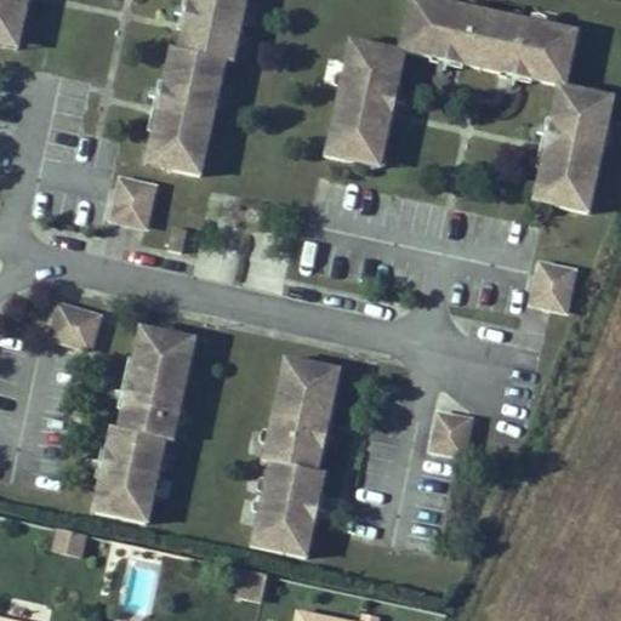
[(0,0),(0,32),(18,36),(22,17),(15,16),(17,0),(192,0),(187,28),(180,27),(176,49),(167,46),(160,84),(167,86),(158,135),(151,134),(146,154),(170,158),(166,175),(199,181),(223,57),(232,58),(243,0),(0,0)]
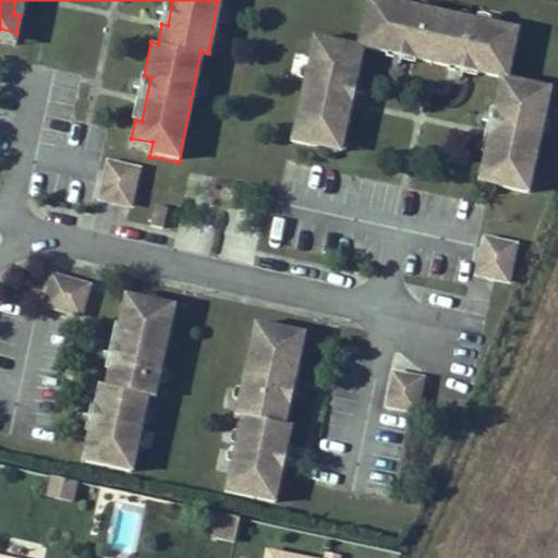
[(22,0),(15,0),(13,14),(20,15),(22,0)]
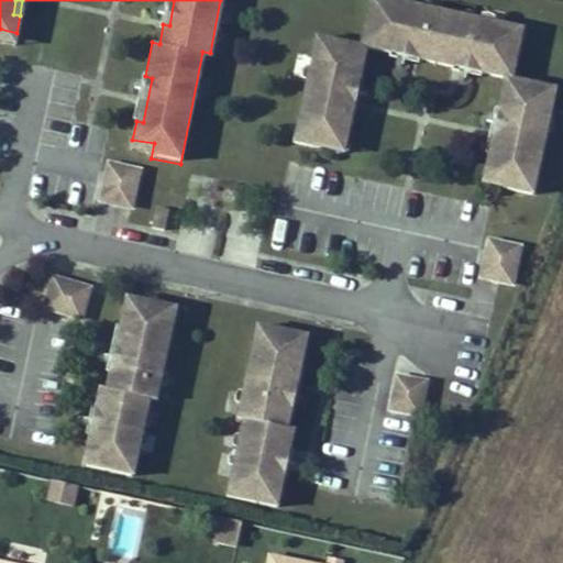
[(174,0),(167,0),(163,24),(169,25),(174,0)]
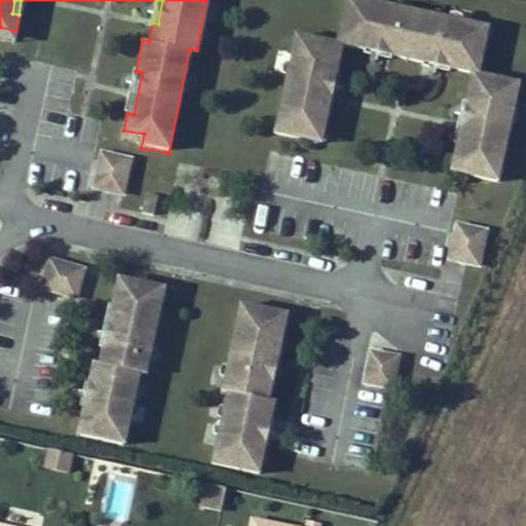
[(490,20),(390,0),(335,0),(329,37),(292,30),(270,135),(298,140),(300,125),(321,129),(324,114),(318,112),(327,69),(333,70),(339,39),(363,43),(364,37),(389,42),(387,48),(421,54),(423,49),(448,54),(447,60),(470,65),(462,97),(468,98),(460,139),(454,138),(451,155),(472,159),(468,174),(495,179),(517,74),(481,67),(490,20)]
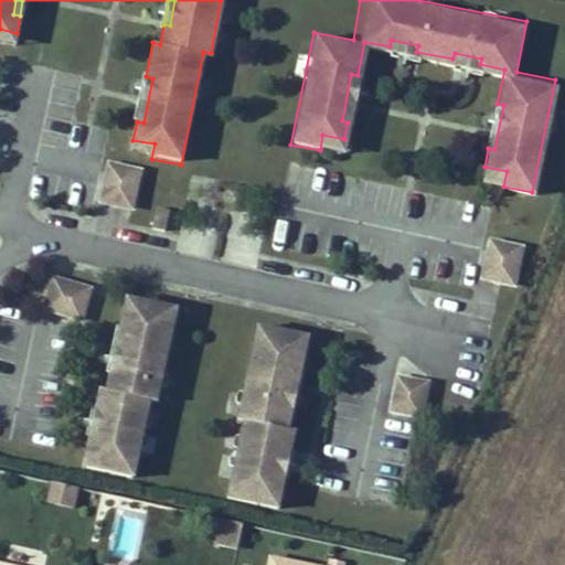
[(0,44),(13,48),(17,33),(0,29),(0,44)]
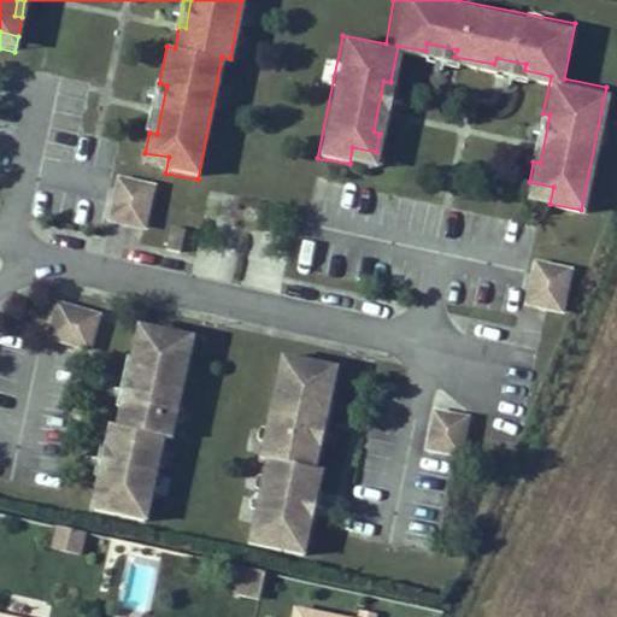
[(457,50),(427,43),(425,51),(454,57),(457,50)]
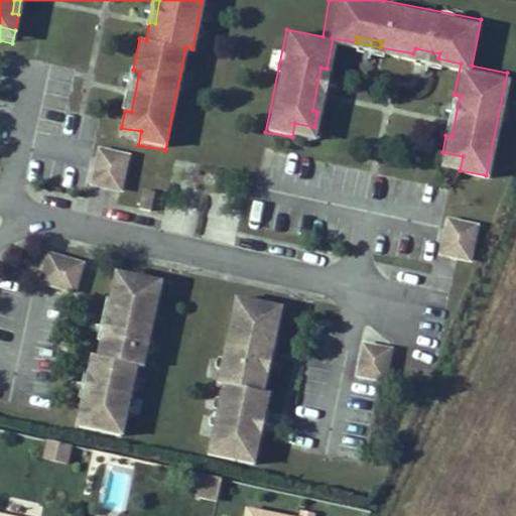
[(439,53),(415,48),(413,53),(438,58),(439,53)]
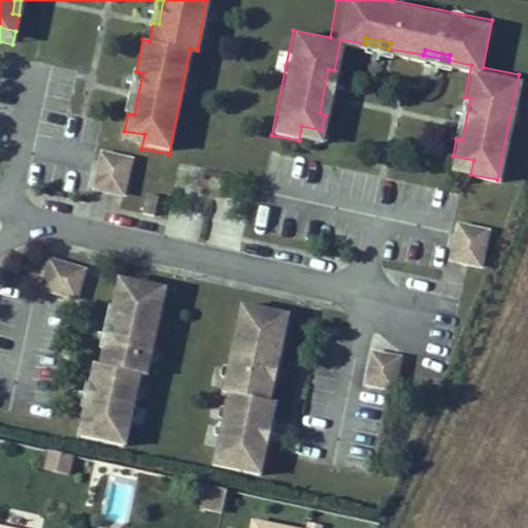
[(320,112),(325,114),(334,70),(328,69),(320,112)]
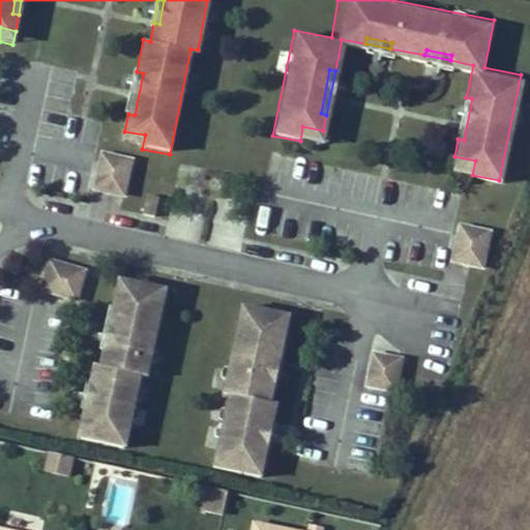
[(137,71),(128,114),(135,115),(143,74),(137,71)]
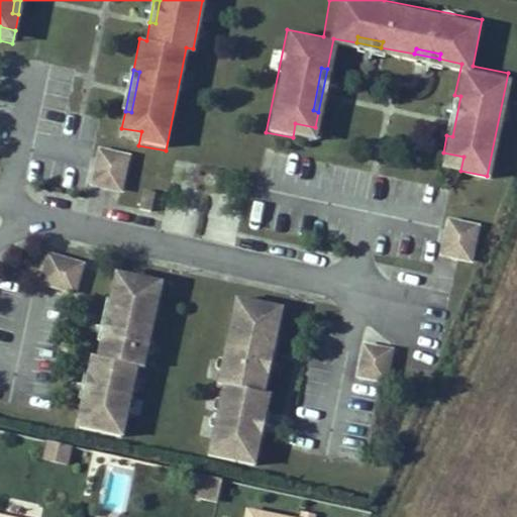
[(460,96),(454,95),(446,135),(452,136),(460,96)]
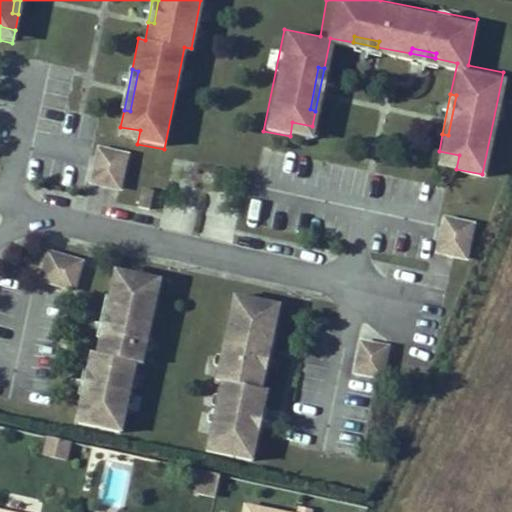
[(312,126),(292,122),(290,136),(309,140),(312,126)]
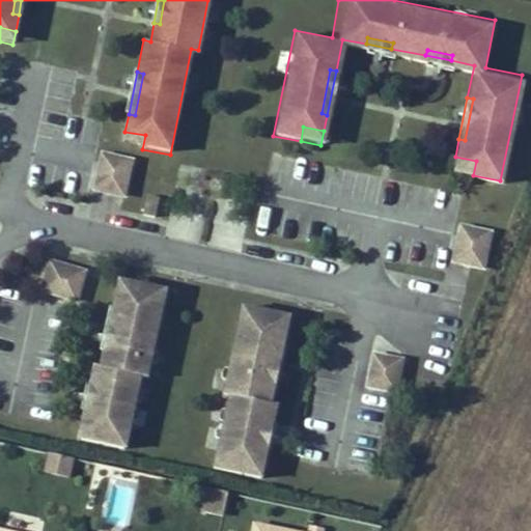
[(145,135),(124,132),(122,146),(142,149),(145,135)]
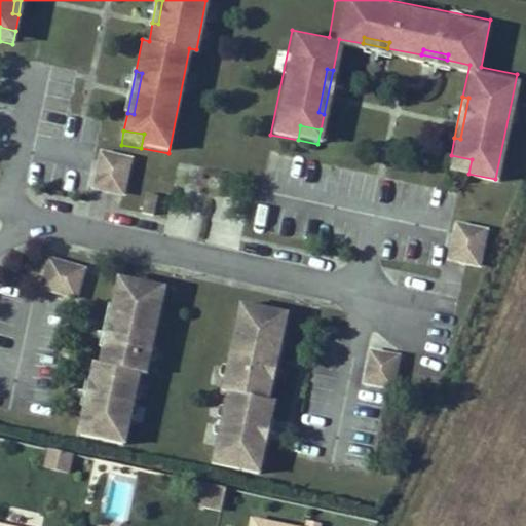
[(130,156),(102,150),(95,187),(122,192),(130,156)]
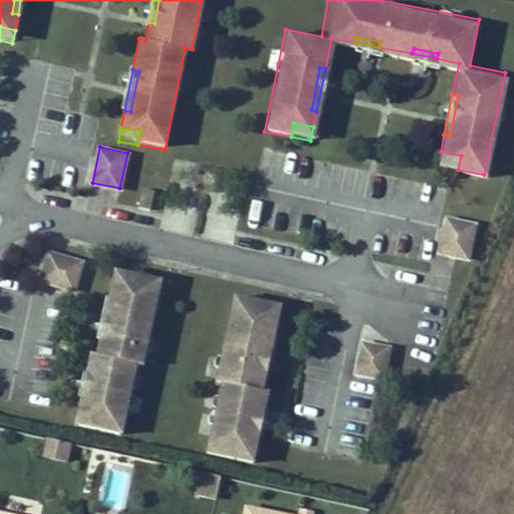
[(461,156),(441,152),(438,166),(458,170),(461,156)]
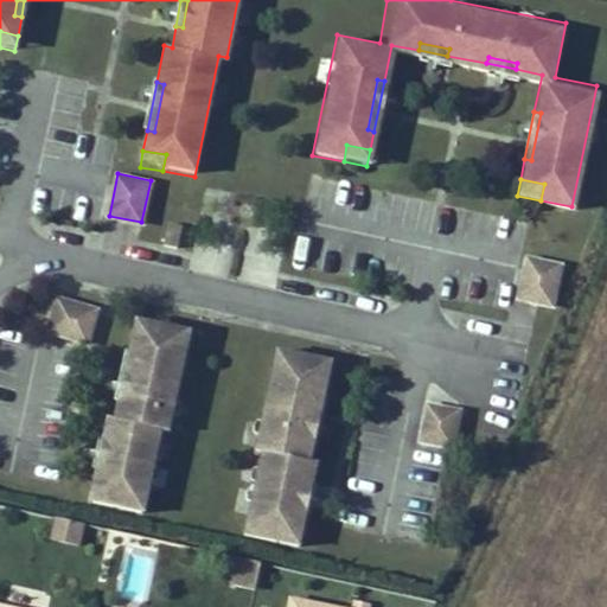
[(181,225),(168,223),(165,244),(177,247),(181,225)]
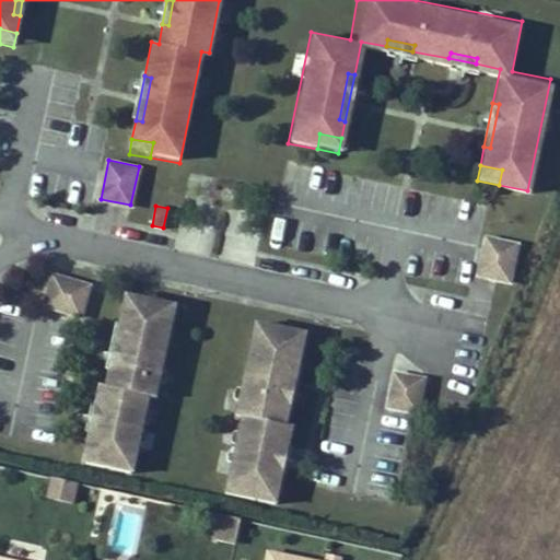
[(518,243),(488,236),(481,276),(511,281),(518,243)]
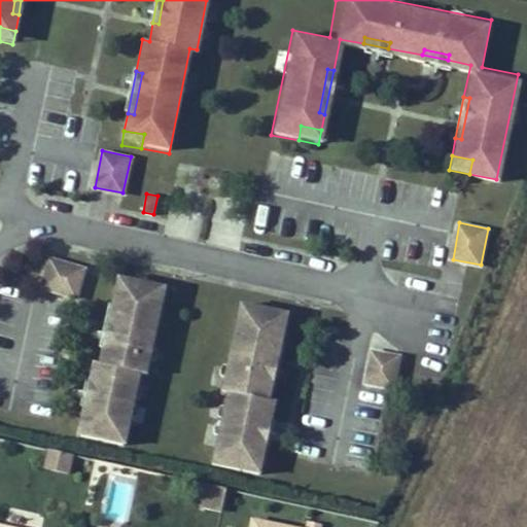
[(85,269),(51,260),(44,290),(77,299),(85,269)]
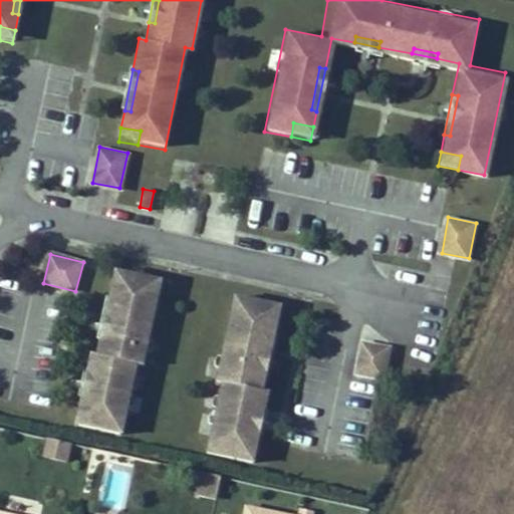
[(135,269),(115,265),(112,278),(133,282),(135,269)]
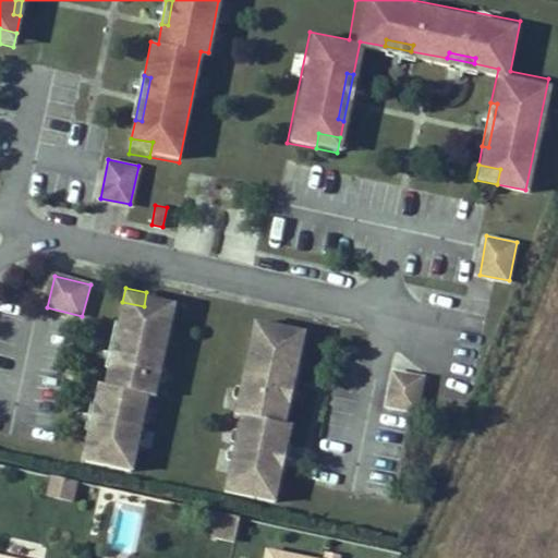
[(89,431),(82,465),(132,476),(148,395),(155,397),(176,298),(146,292),(144,306),(122,302),(118,324),(124,325),(114,368),(109,367),(105,386),(98,385),(95,403),(101,404),(96,432),(89,431)]
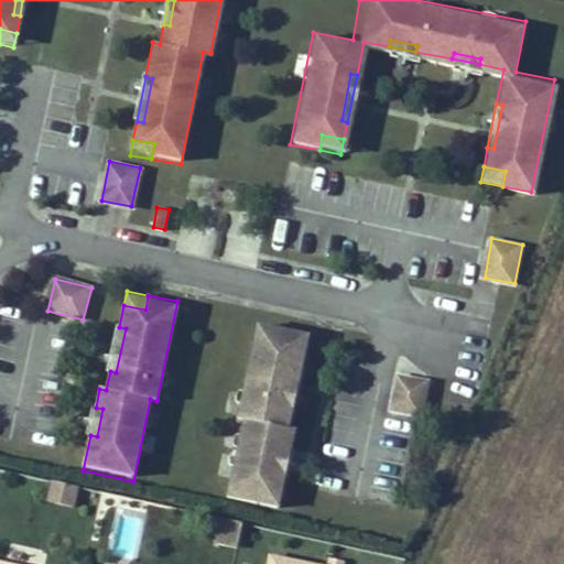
[(256,318),(236,418),(242,419),(226,499),(277,510),(283,475),(277,473),(282,446),(289,447),(293,429),(285,427),(290,409),(283,407),(292,364),(299,365),(303,343),(282,338),(284,324),(256,318)]
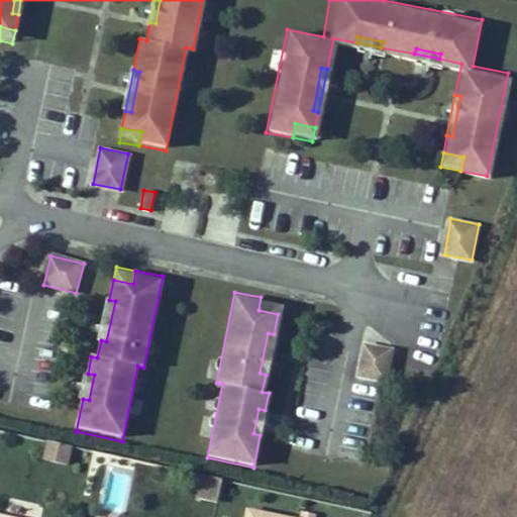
[(281,301),(261,297),(259,310),(278,314),(281,301)]
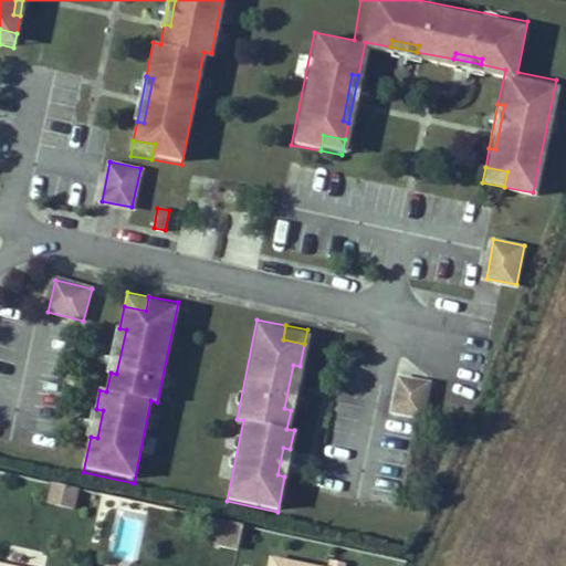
[(119,328),(111,373),(116,374),(126,329),(119,328)]
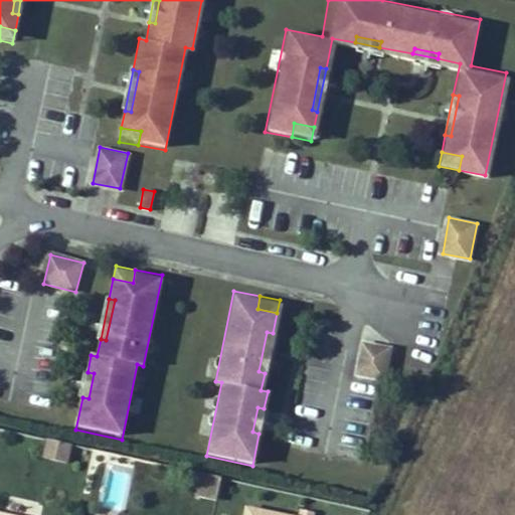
[(259,371),(265,373),(273,333),(267,332),(259,371)]
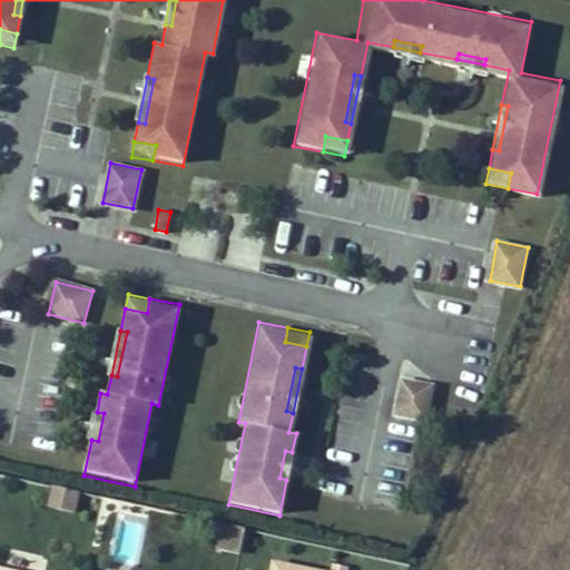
[(400,413),(425,418),(431,385),(405,380),(400,413)]
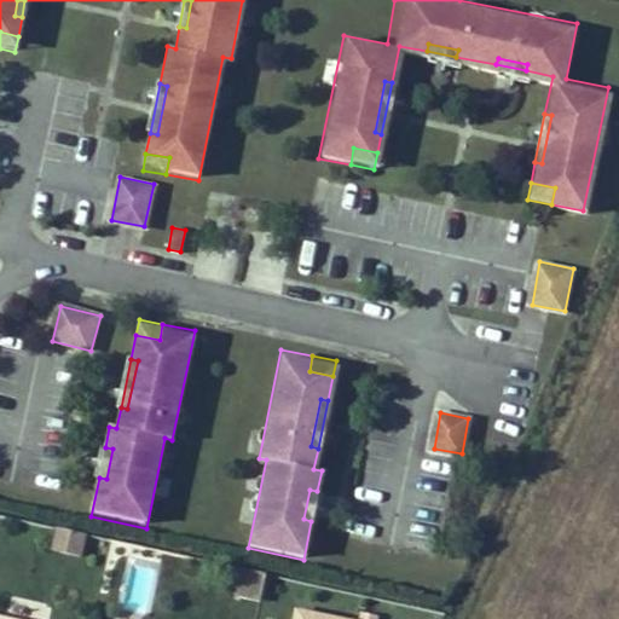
[(105,447),(99,478),(106,479),(113,449),(105,447)]
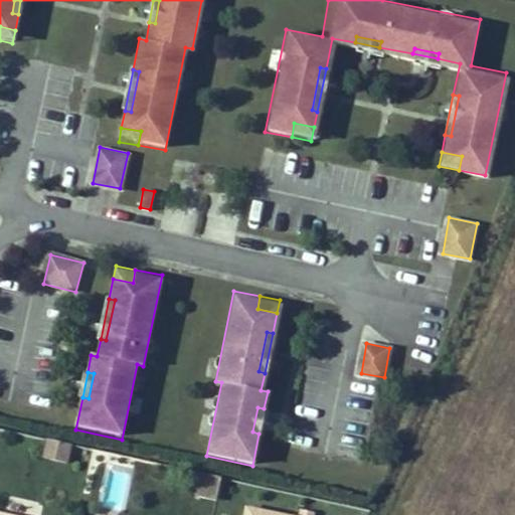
[(264,408),(258,407),(252,432),(259,434),(264,408)]
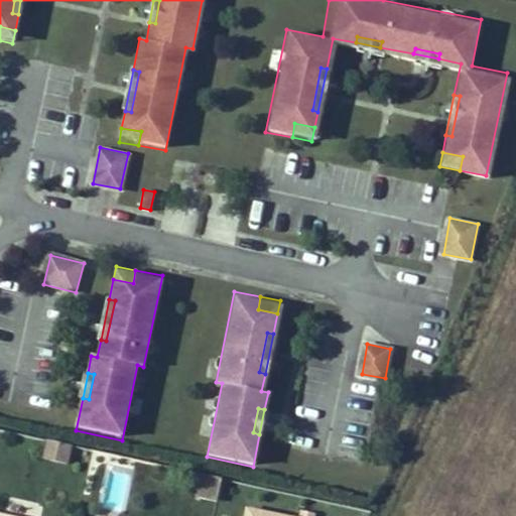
[(57,453),(36,448),(32,468),(53,472),(57,453)]
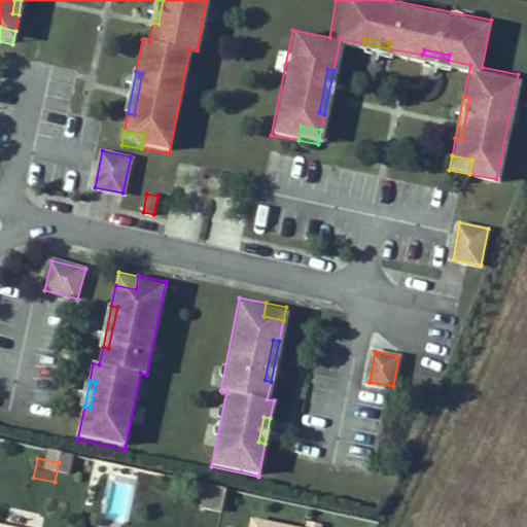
[(203,484),(198,506),(221,512),(226,489),(203,484)]
